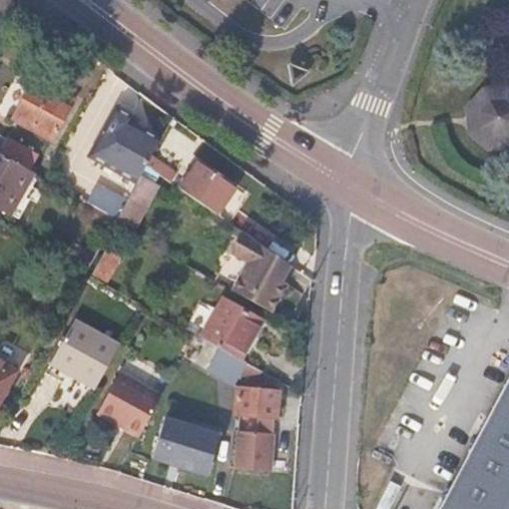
[(16,115),(53,137),(76,96),(63,89),(61,91),(37,77),(16,115)]
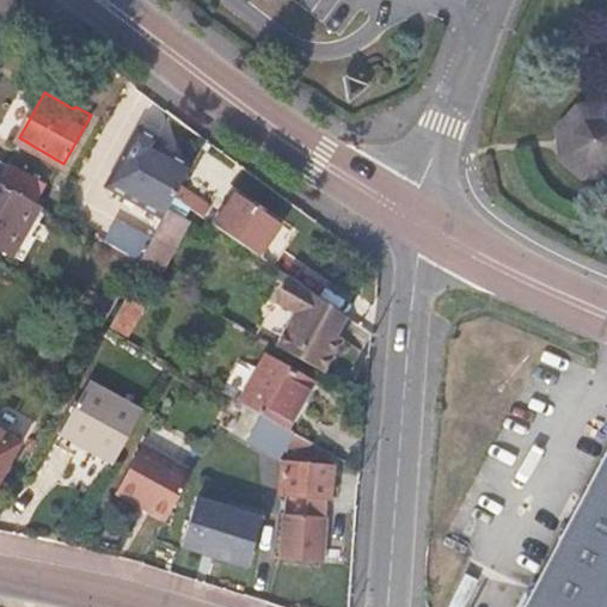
[(570,142),(571,151),(594,170),(606,169),(606,96),(592,97),(569,118),(570,142)]
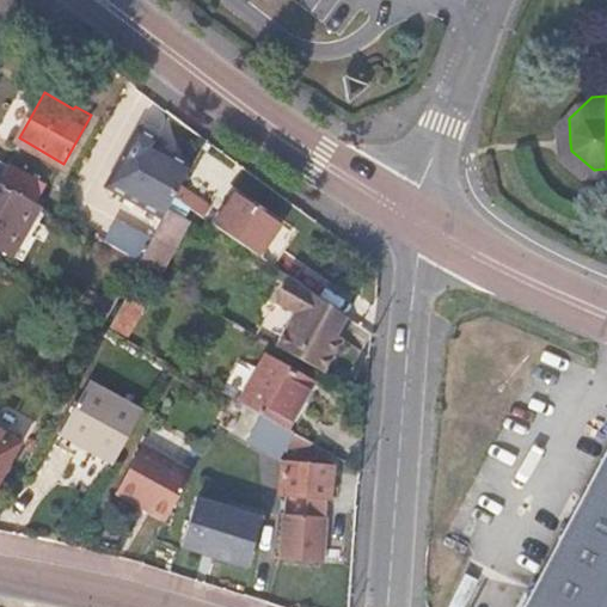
[(176,195),(192,166),(153,143),(157,135),(136,124),(104,183),(163,218),(176,195)]
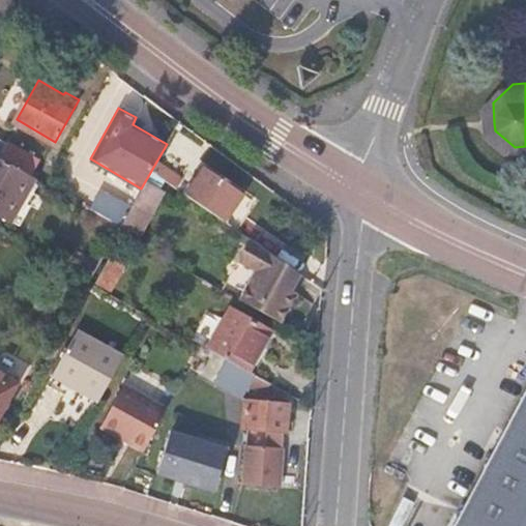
[(37,158),(0,137),(0,156),(29,173),(37,158)]
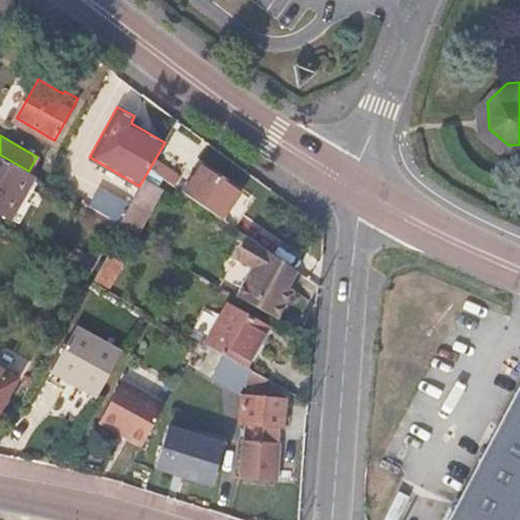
[(32,173),(29,171),(0,155),(0,211),(7,216),(32,173)]
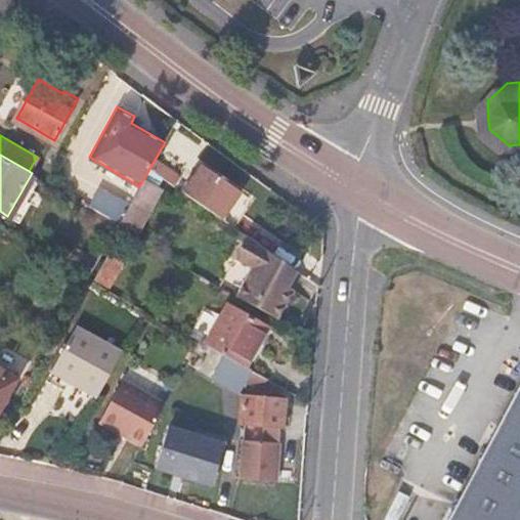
[(150,167),(163,175),(169,167),(156,158),(150,167)]
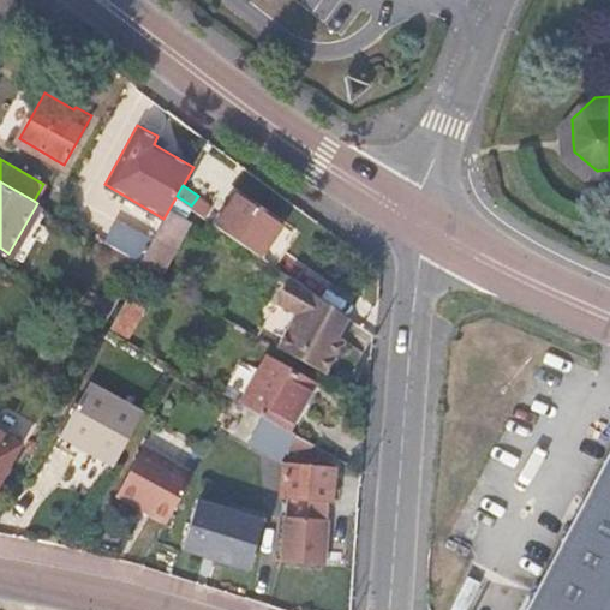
[(238,192),(215,223),(255,251),(276,221),(238,192)]
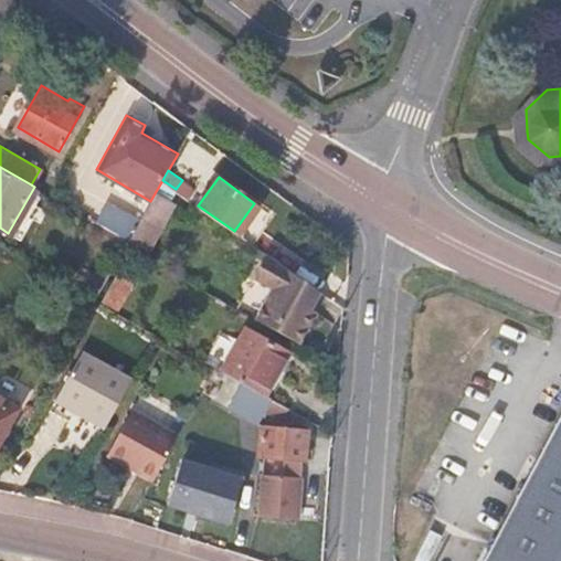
[(182,180),(176,189),(189,199),(196,190),(182,180)]
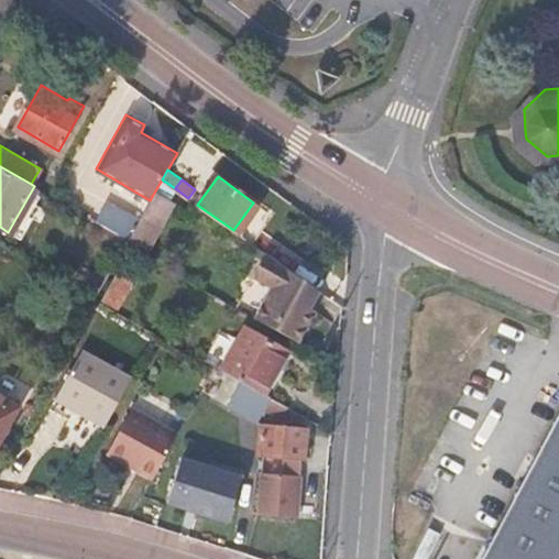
[(309,305),(318,289),(265,253),(252,276),(271,288),(255,316),(296,339),(314,308),(309,305)]
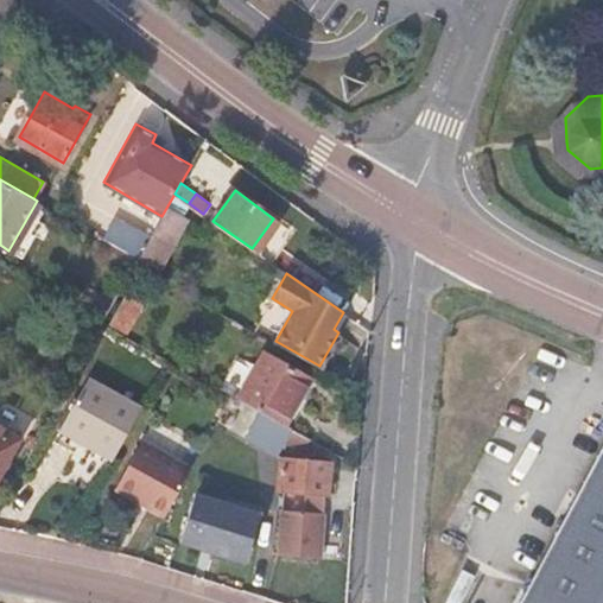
[(143,304),(122,292),(107,319),(128,330),(143,304)]
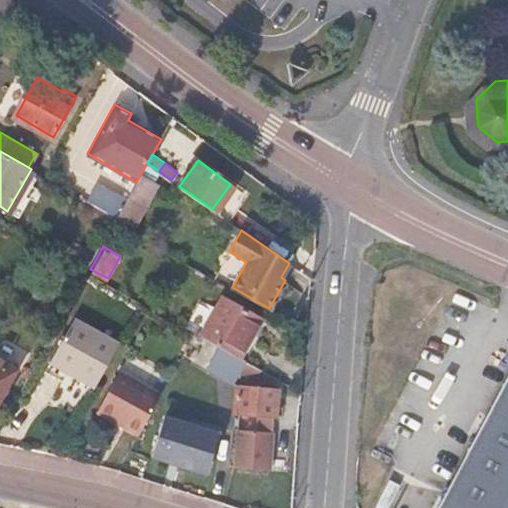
[(216,345),(235,355),(255,317),(216,294),(194,333),(216,345)]
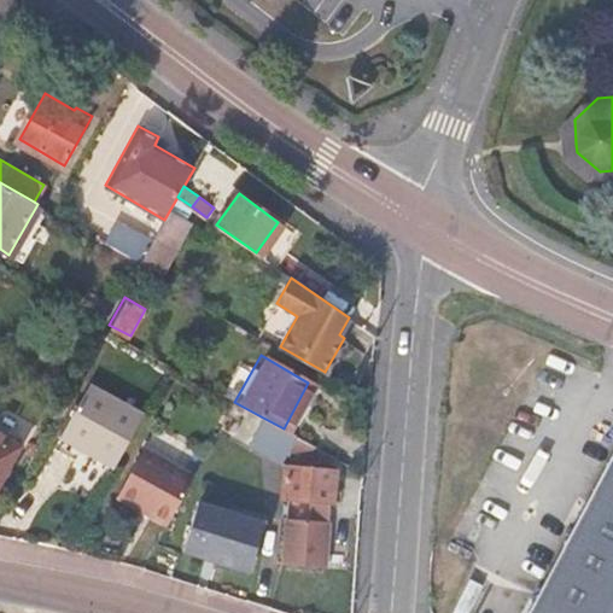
[(57,437),(112,468),(144,414),(87,383),(57,437)]
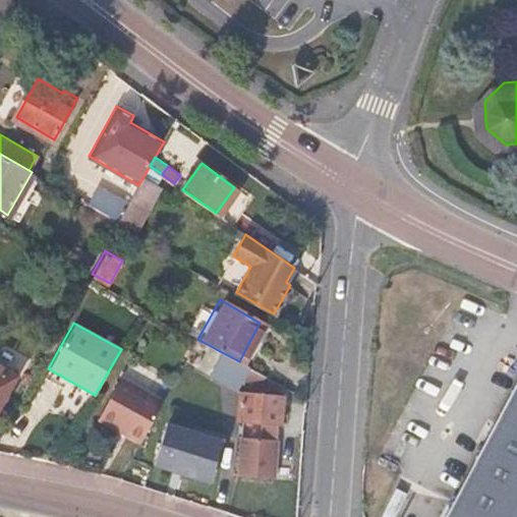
[(232,385),(243,364),(239,361),(220,351),(209,370),(232,385)]
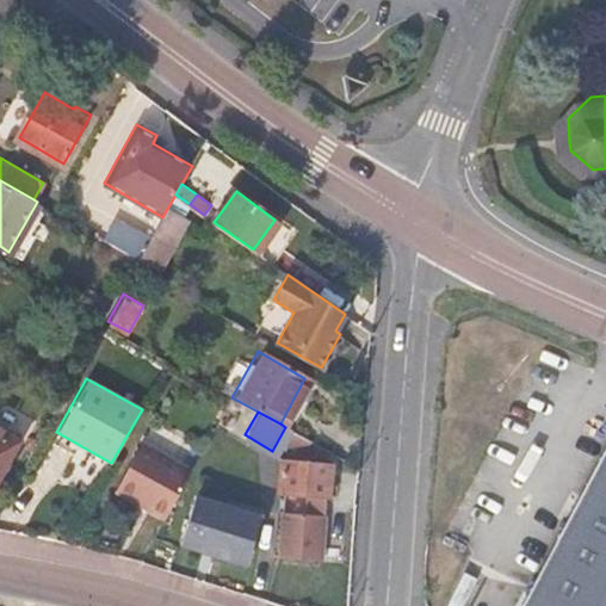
[(0,430),(0,464),(14,439),(0,430)]
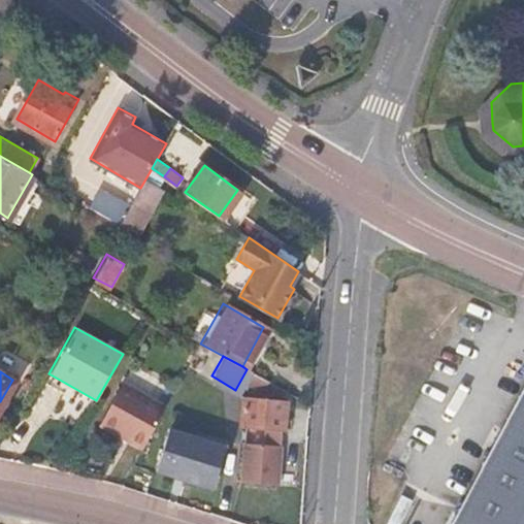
[(99,423),(141,447),(165,405),(122,382),(99,423)]
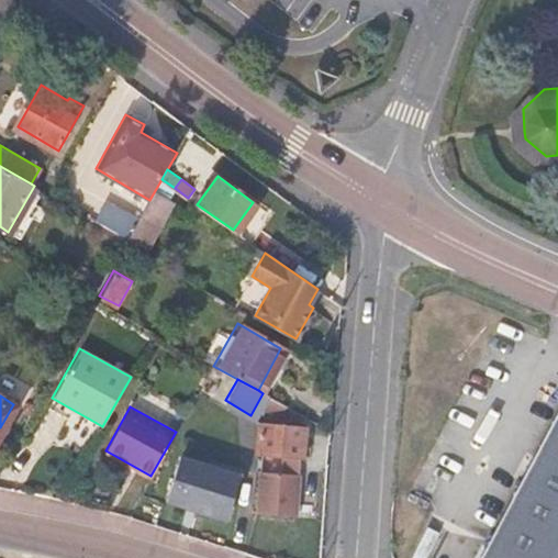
[(557,415),(537,454),(479,557),(557,557),(557,415)]
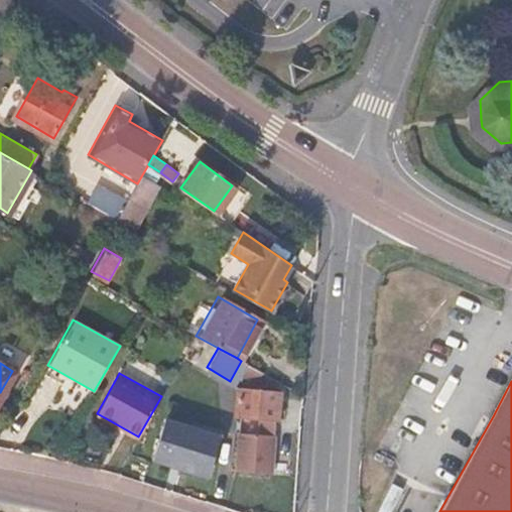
[(235,412),(277,415),(280,391),(238,387),(235,412)]
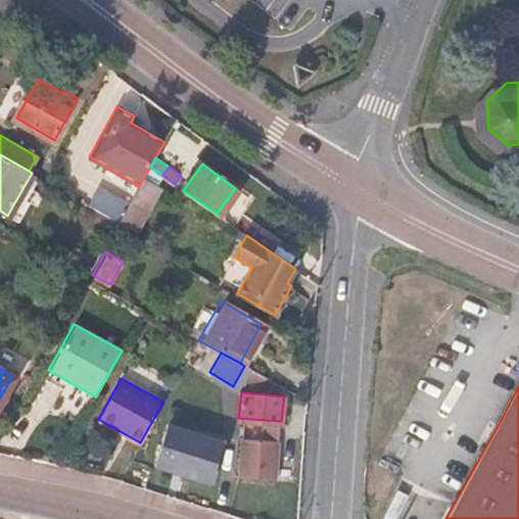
[(175,416),(160,462),(218,480),(232,434),(175,416)]
